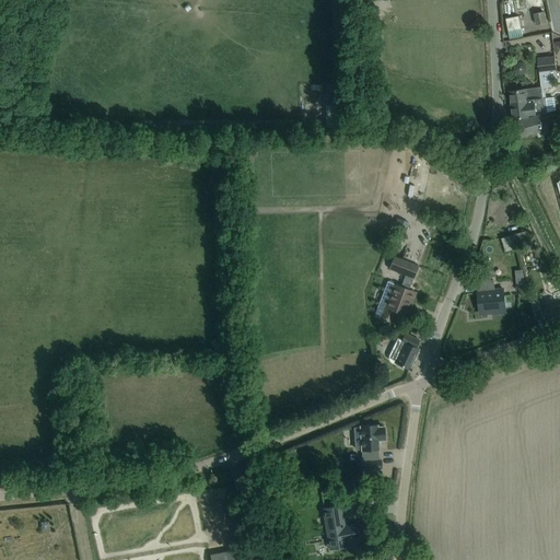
[(552,9),(540,9),(541,20),(553,19),(552,9)]
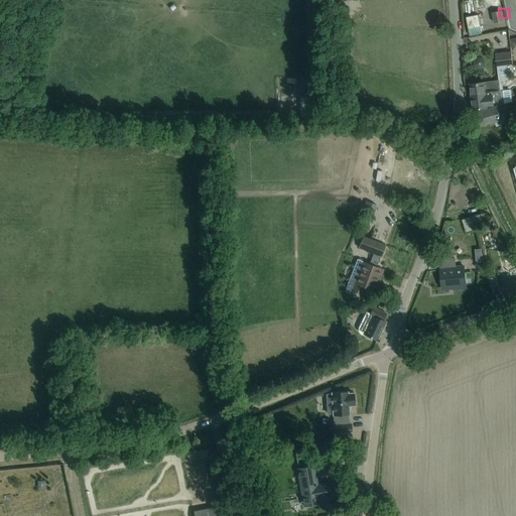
[(497,69),(513,66),(511,53),(496,54),(497,69)]
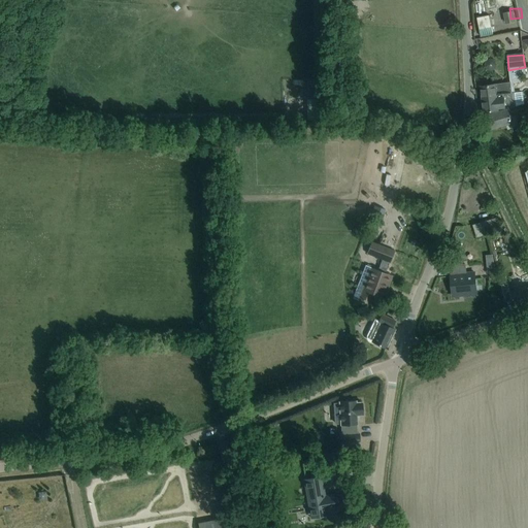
[(497,98),(483,100),(484,112),(498,110),(498,109),(516,107),(513,81),(523,80),(522,76),(526,75),(525,67),(508,70),(510,83),(512,94),(506,94),(506,93),(496,94),(497,98)]
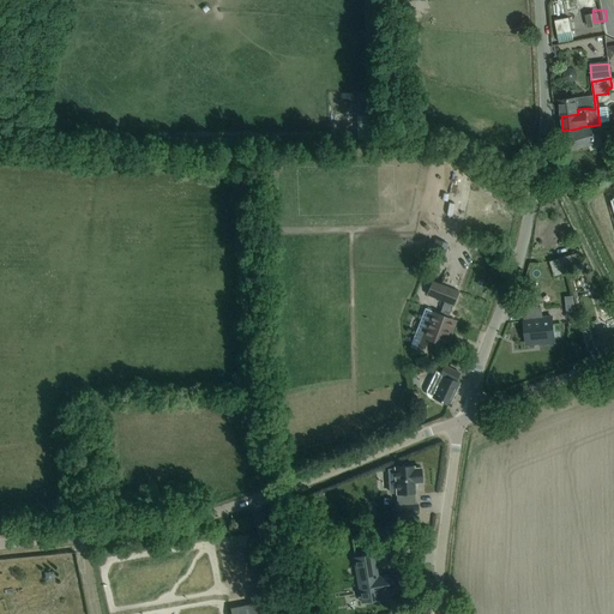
[(559,100),(561,116),(578,114),(577,109),(589,108),(589,109),(595,109),(594,96),(559,100)]
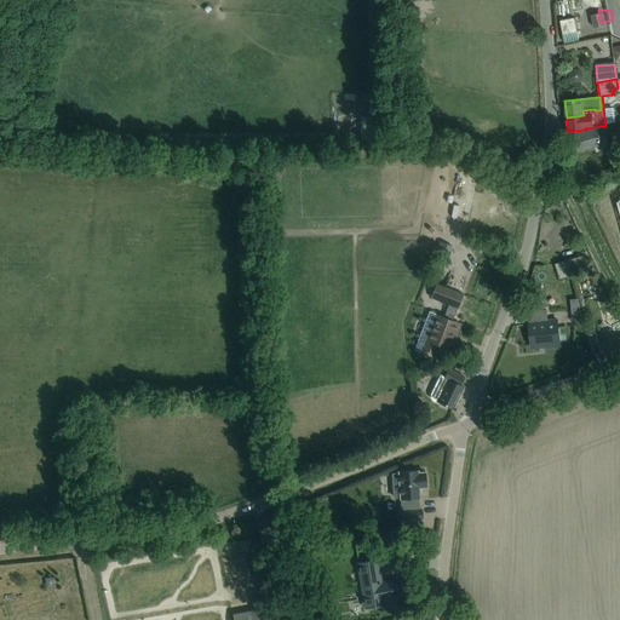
[(597,128),(589,131),(577,133),(578,136),(567,138),(570,151),(580,149),(581,151),(601,147),(597,128)]
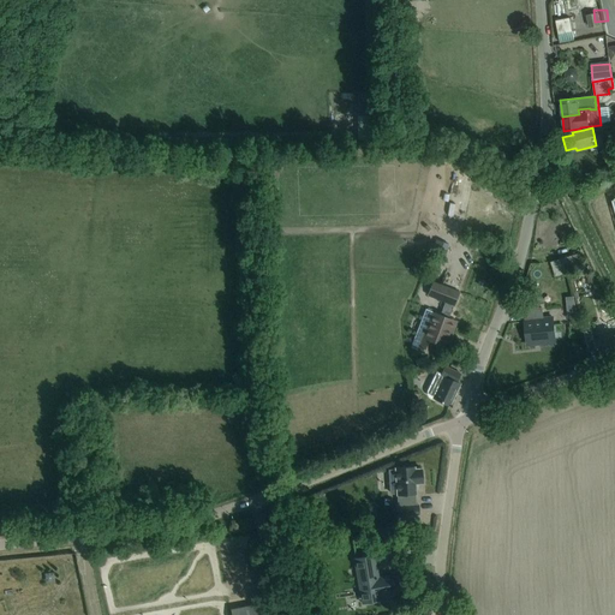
[(451,177),(447,197),(454,198),(458,177),(451,177)]
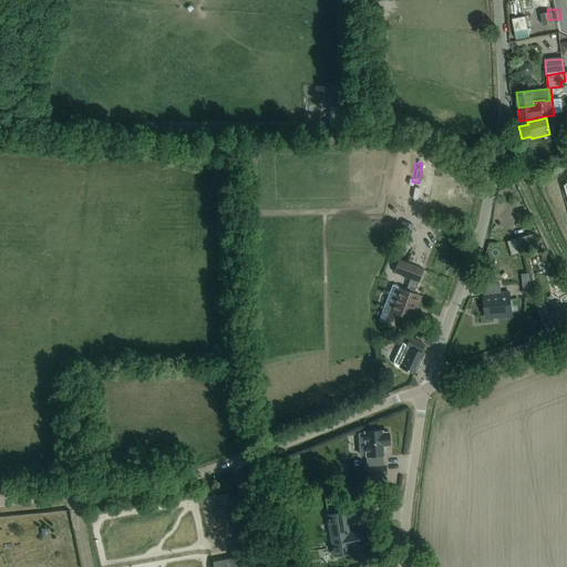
[(437,246),(443,229),(436,228),(431,244),(437,246)]
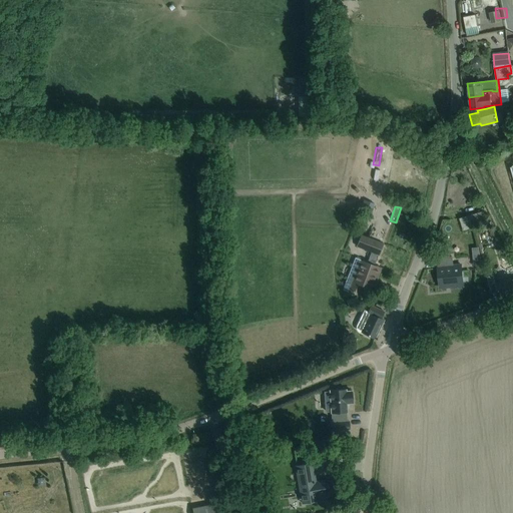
[(486,223),(482,211),(459,218),(463,230),(486,223)]
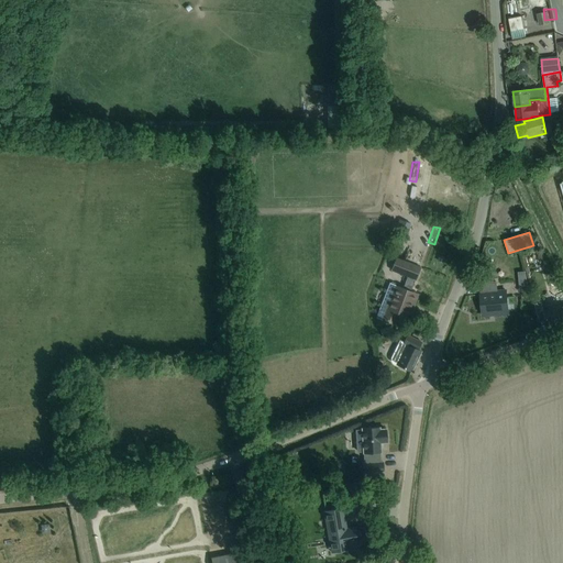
[(420,267),(396,257),(390,271),(407,276),(403,289),(389,284),(379,308),(385,310),(382,320),(395,324),(399,315),(400,315),(400,316),(403,316),(406,317),(410,307),(409,306),(410,302),(414,304),(417,295),(410,291),(415,279),(416,279),(420,267)]
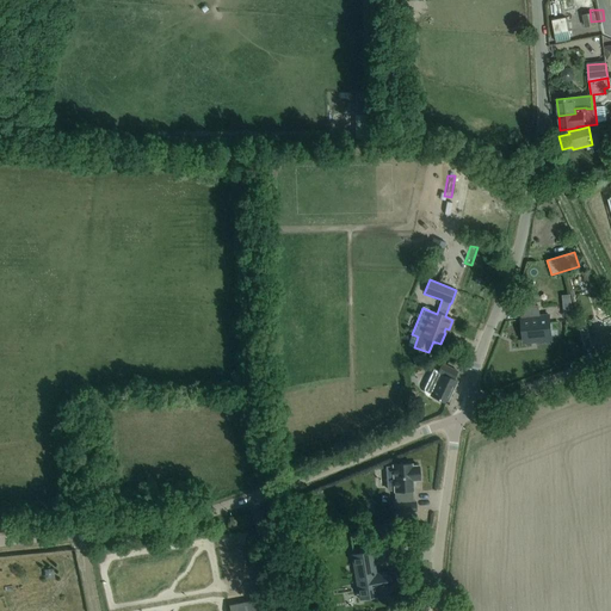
[(520,318),(523,343),(551,339),(549,315),(539,316),(538,310),(523,312),(523,318),(520,318)]
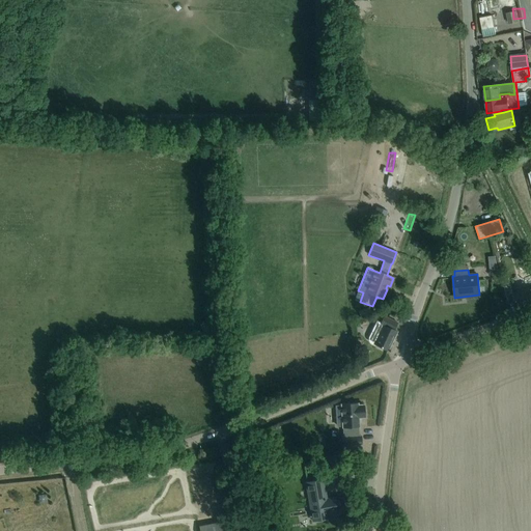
[(530,304),(530,287),(512,294),(509,284),(503,286),(505,294),(508,304),(514,302),(516,308),(530,304)]
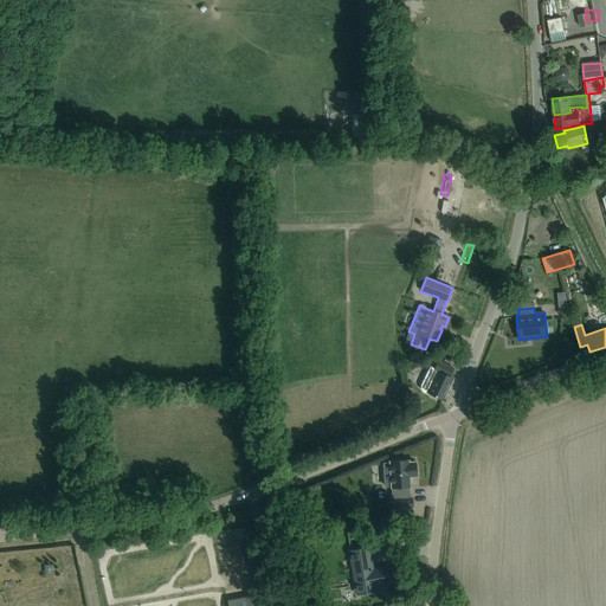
[(438,361),(434,368),(430,366),(420,384),(420,386),(420,387),(421,388),(421,389),(423,391),(424,392),(426,393),(429,393),(442,399),(452,378),(449,376),(453,368),(438,361)]
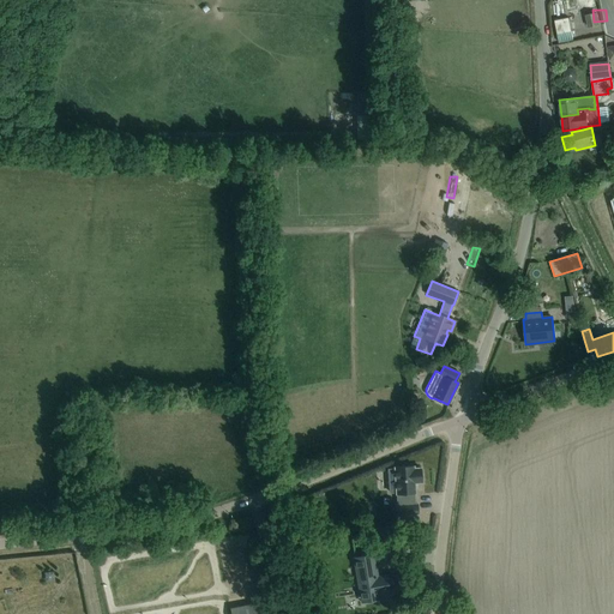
[(396,516),(417,515),(417,504),(414,504),(414,493),(415,493),(415,482),(421,482),(420,468),(414,468),(414,467),(395,468),(395,469),(389,469),(390,492),(396,492),(396,494),(397,494),(398,505),(396,505),(396,516)]
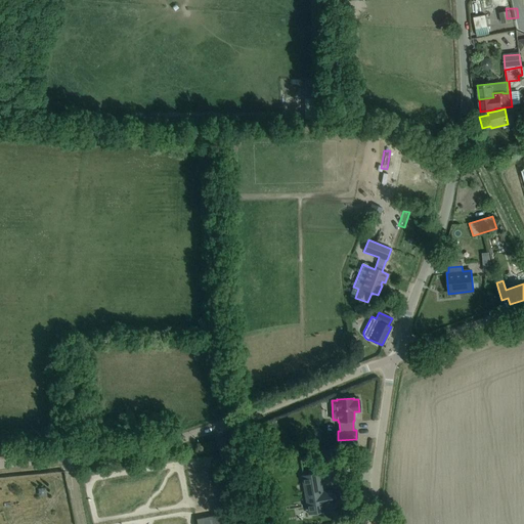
[(321,492),(321,490),(318,490),(315,474),(302,476),(308,514),(321,512),(321,507),(347,503),(345,488),(321,492)]
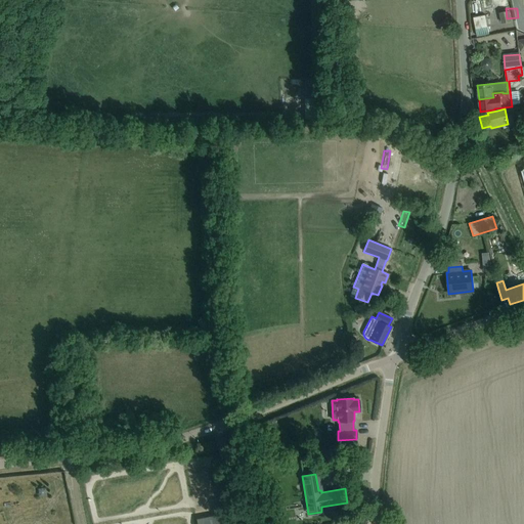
[(228,523),(226,514),(197,520),(197,523),(228,523)]
